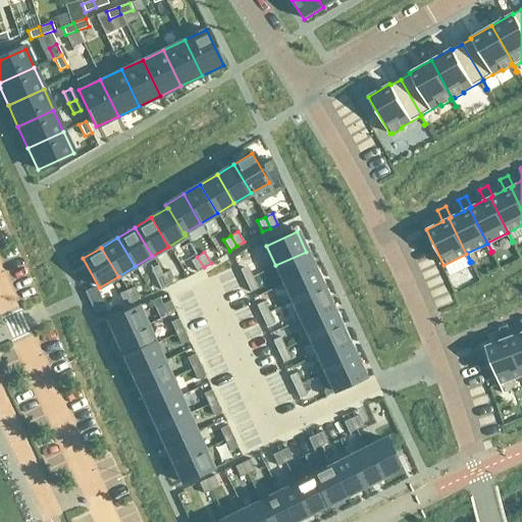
[(306,252),(275,265),(283,283),(314,269),(306,252)]
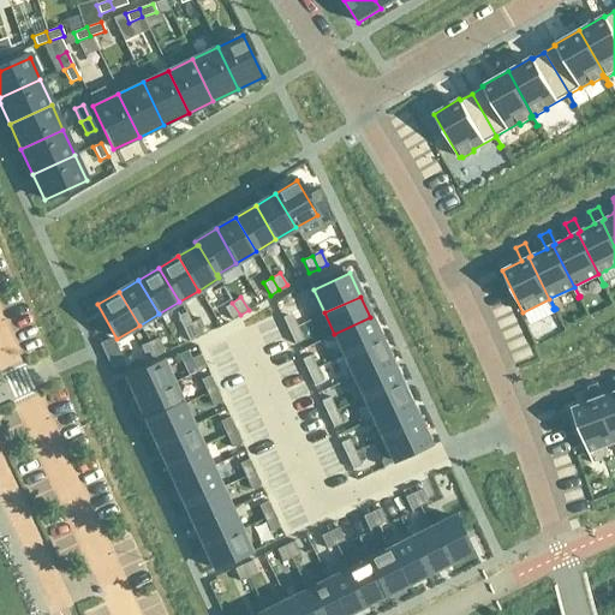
[(232,303),(224,308),(232,320),(240,315),(232,303)]
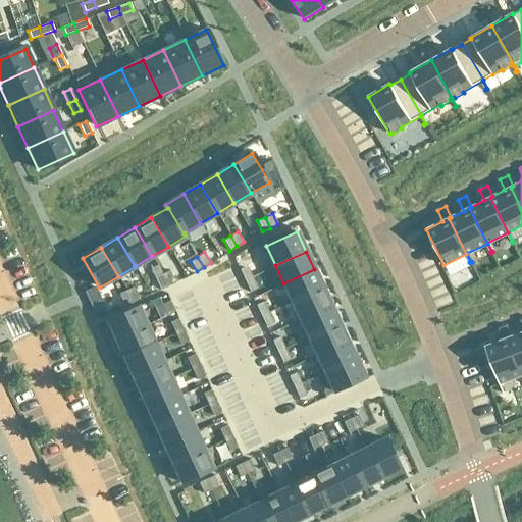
[(247,266),(240,269),(244,280),(252,276),(247,266)]
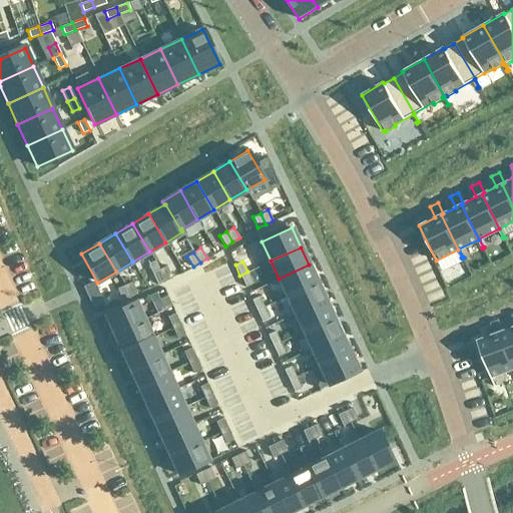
[(309,265),(279,279),(287,296),(317,282),(309,265)]
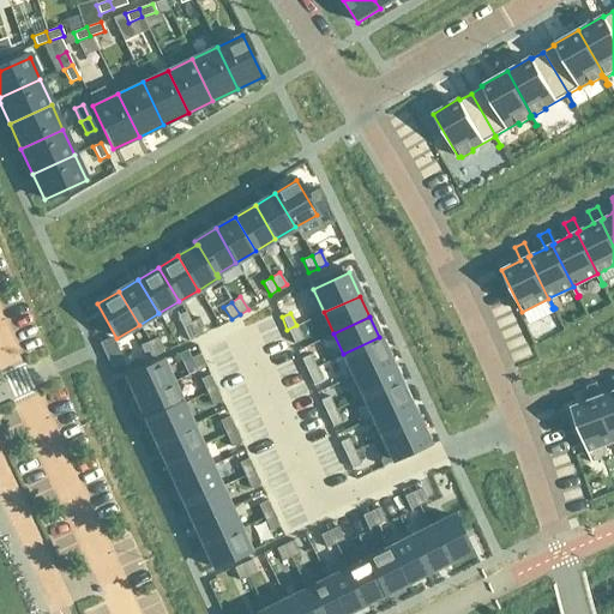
[(200,319),(192,323),(198,336),(206,332),(200,319)]
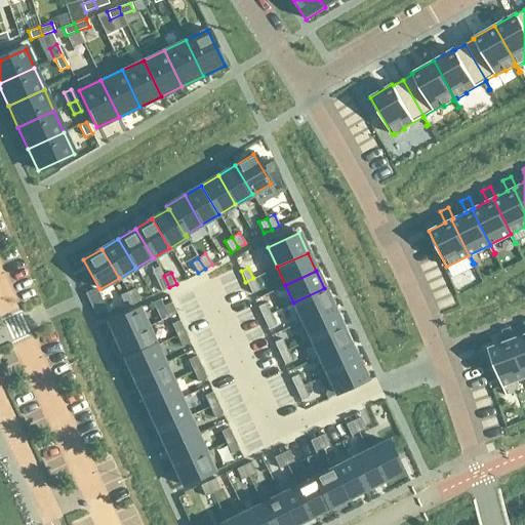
[(164,276),(156,280),(161,291),(169,287),(164,276)]
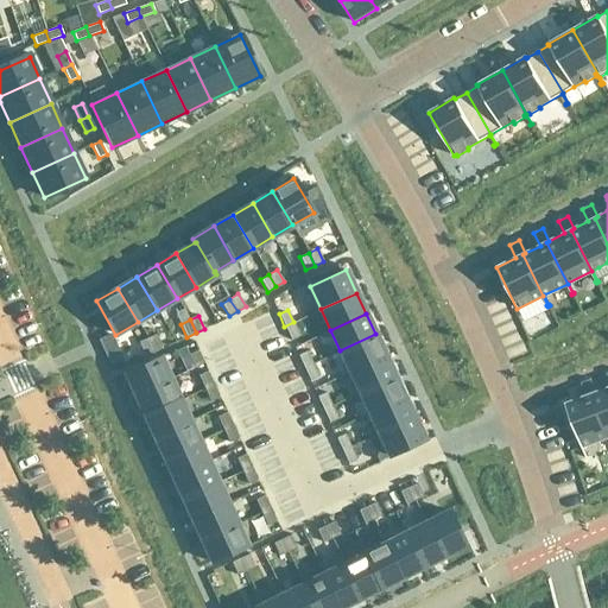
[(293,322),(284,327),(291,340),(299,336),(293,322)]
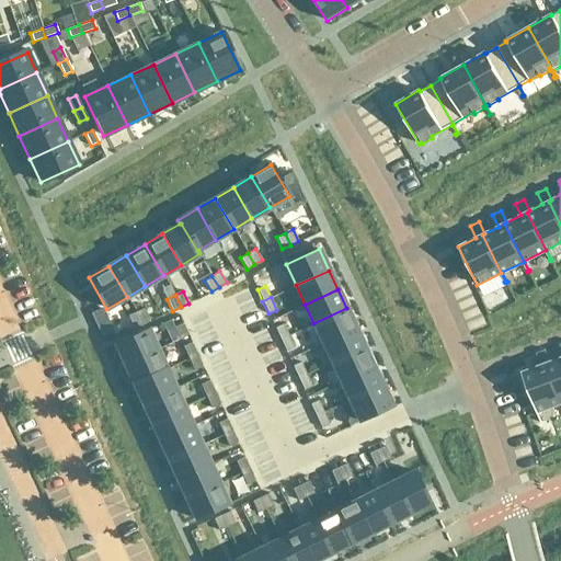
[(346,308),(313,323),(322,343),(355,328),(346,308)]
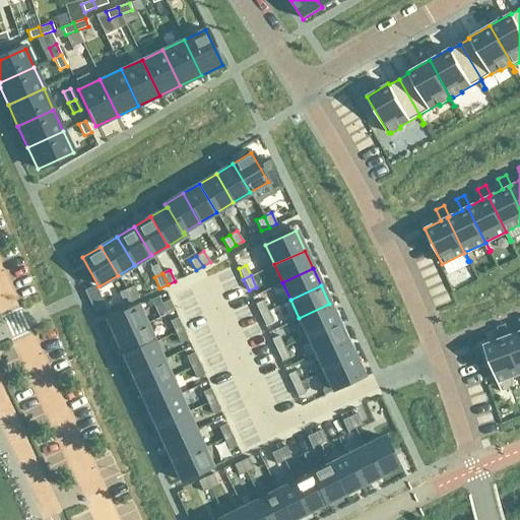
[(134,286),(126,289),(131,301),(139,298),(134,286)]
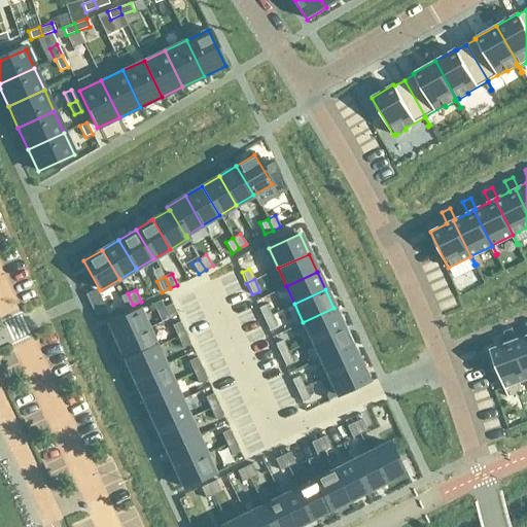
[(128,293),(120,297),(126,309),(133,305),(128,293)]
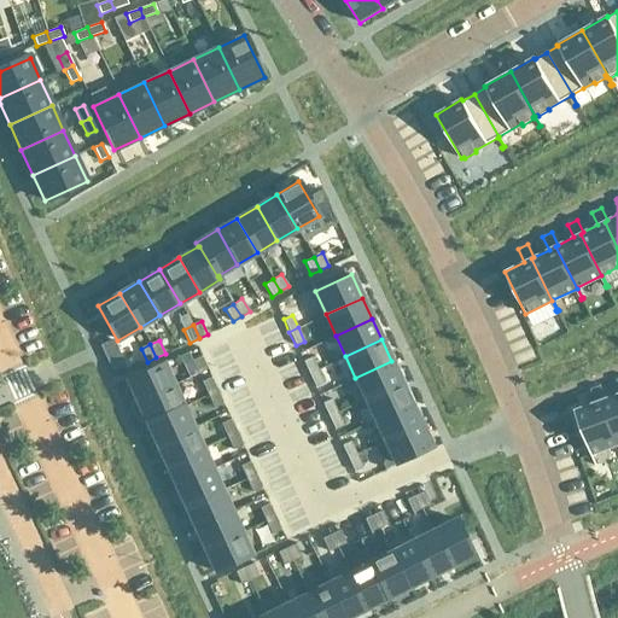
[(200,357),(192,361),(198,373),(207,369),(200,357)]
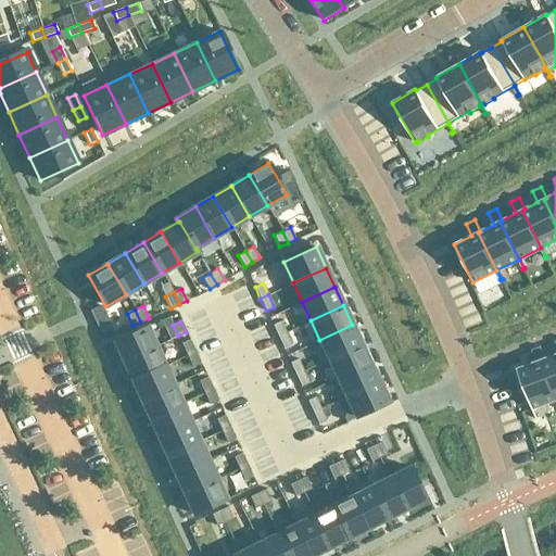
[(280,321),(273,325),(277,337),(286,332),(280,321)]
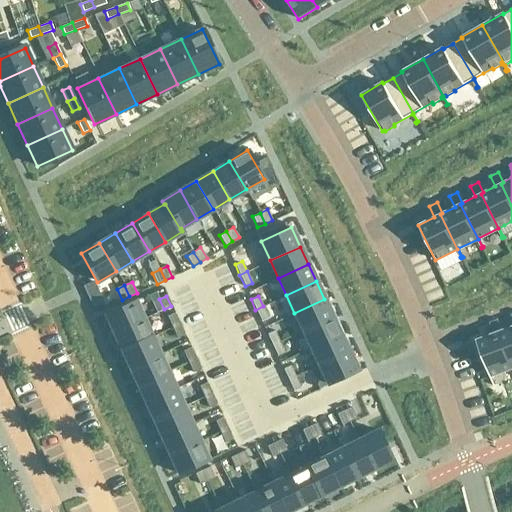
[(324,299),(294,313),(303,330),(332,316),(324,299)]
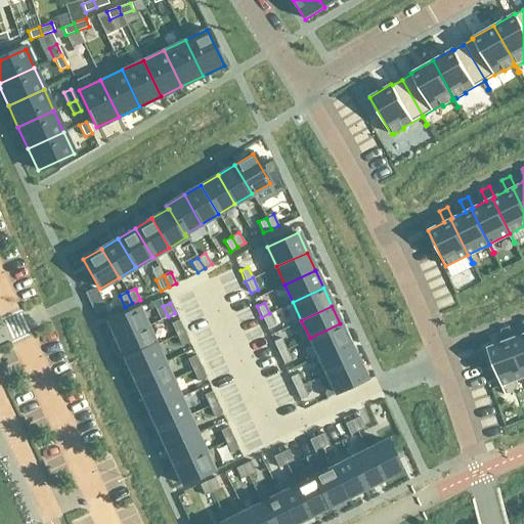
[(138,308),(107,321),(117,341),(147,326),(138,308)]
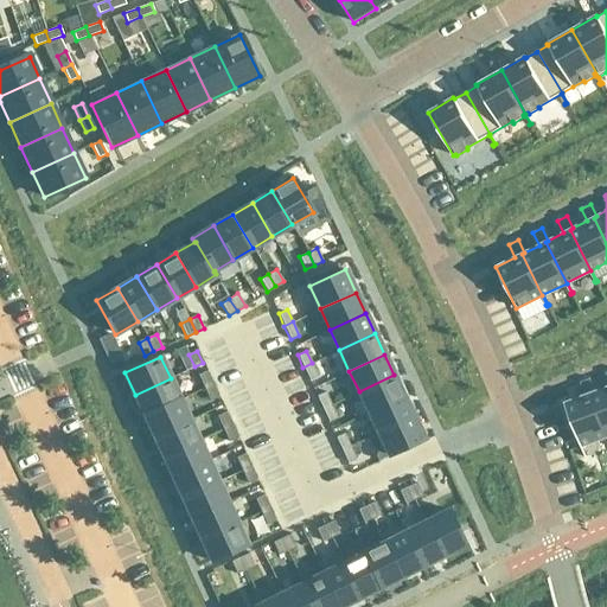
[(312,363),(302,368),(310,381),(318,377),(312,363)]
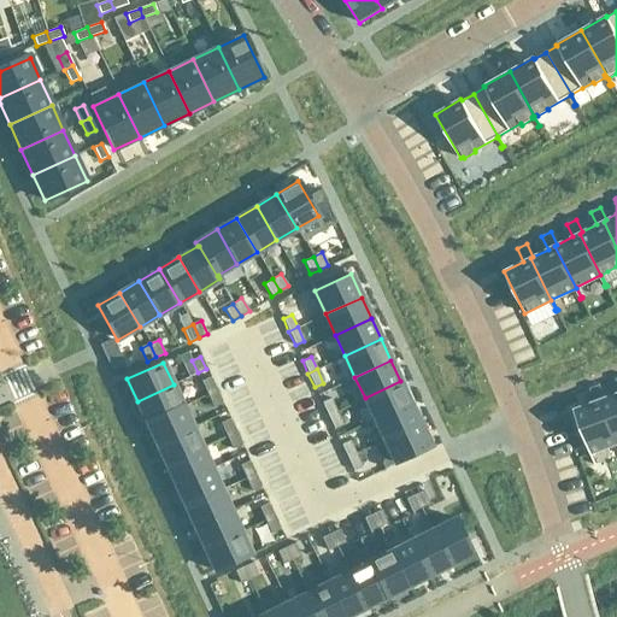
[(210,377),(201,381),(207,394),(216,391),(210,377)]
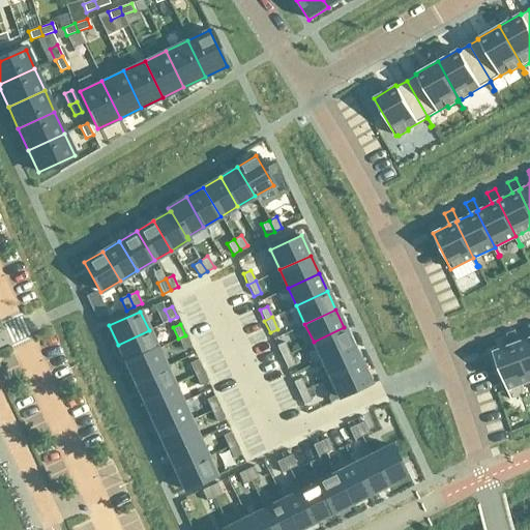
[(529,336),(519,342),(514,343),(529,381),(529,383),(529,324),(528,325),(529,330),(529,336)]
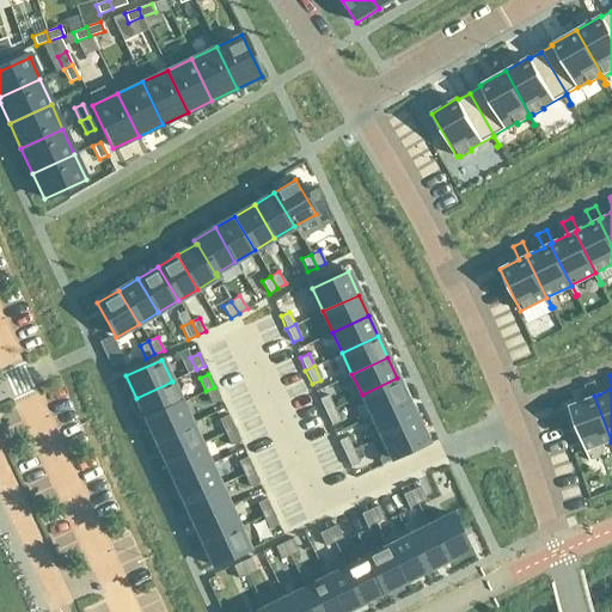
[(397,378),(362,395),(372,415),(408,399),(397,378)]
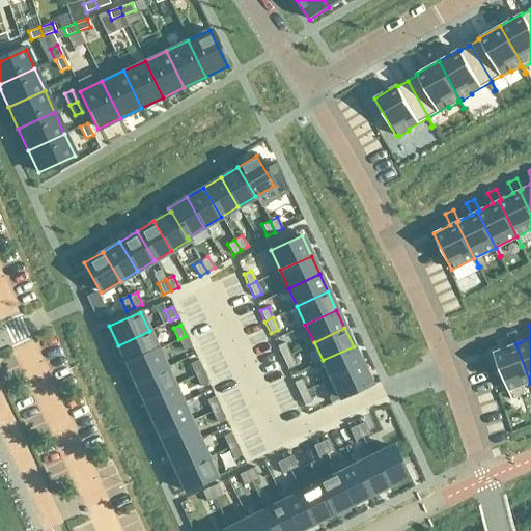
[(149,331),(118,345),(127,363),(158,348),(149,331)]
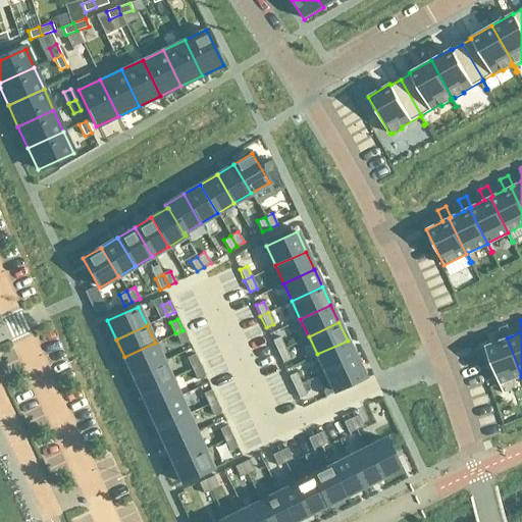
[(503,340),(485,347),(500,384),(503,394),(505,393),(505,392),(504,393),(500,383),(521,375),(507,337),(511,336),(507,325),(499,328),(503,340)]
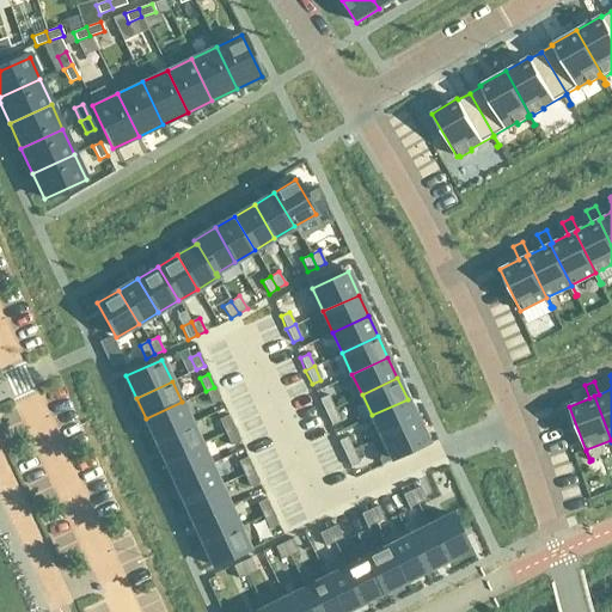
[(214,387),(206,391),(212,404),(220,401),(214,387)]
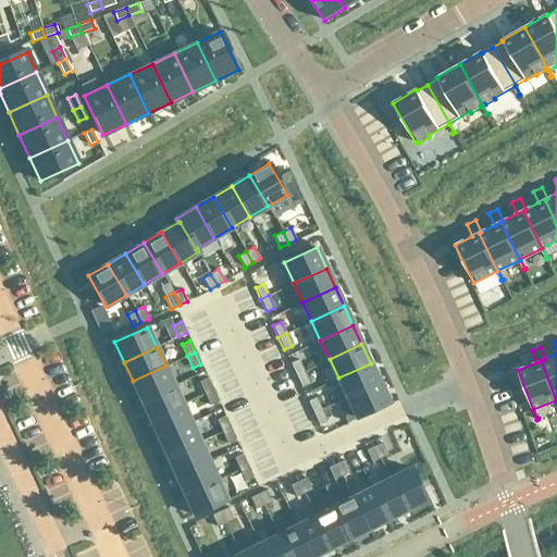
[(298,360),(291,363),(296,374),(304,371),(298,360)]
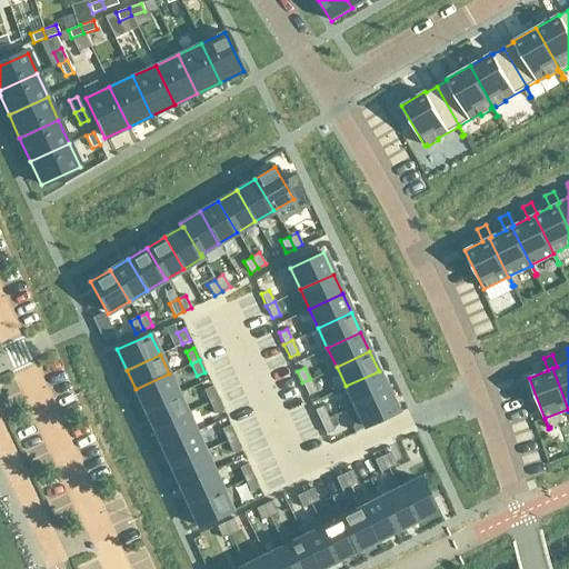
[(379,371),(346,386),(355,406),(388,390),(379,371)]
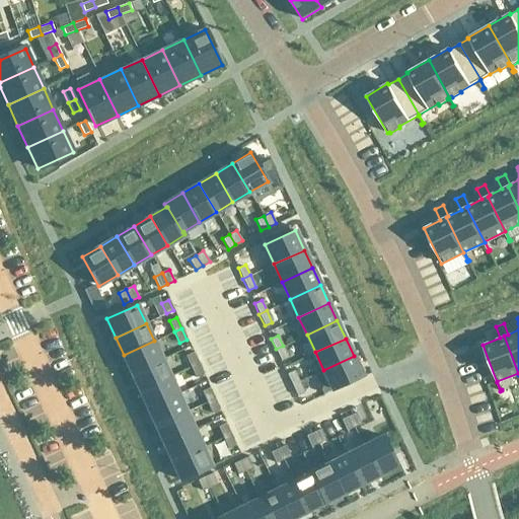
[(154,341),(124,355),(132,373),(162,359),(154,341)]
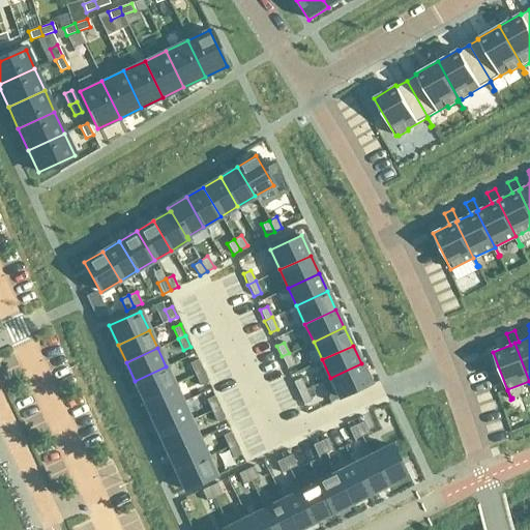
[(289,353),(282,356),(287,369),(294,365),(289,353)]
